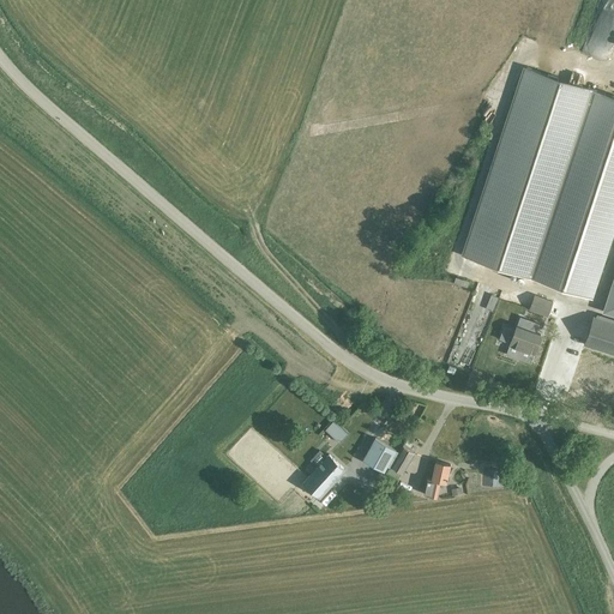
[(559,38),(558,43),(577,48),(578,42),(559,38)]
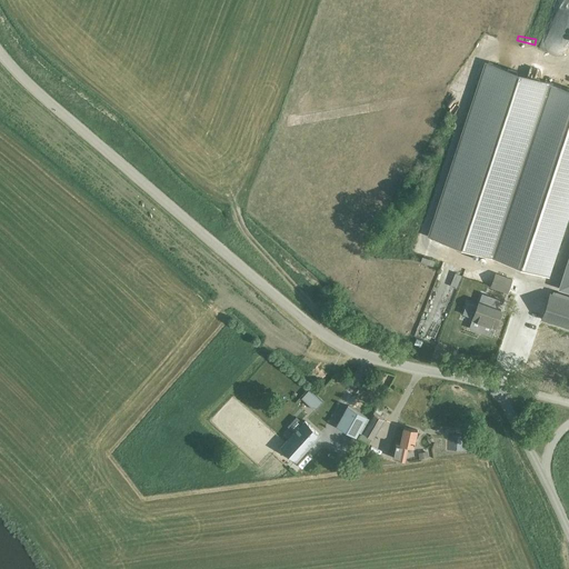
[(568,88),(489,62),(431,238),(549,277),(568,215),(568,88)]
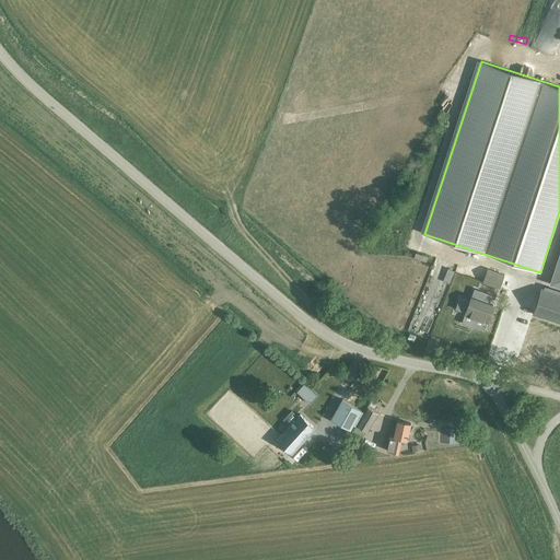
[(504,275),(488,269),(482,282),(499,289),(504,275)]
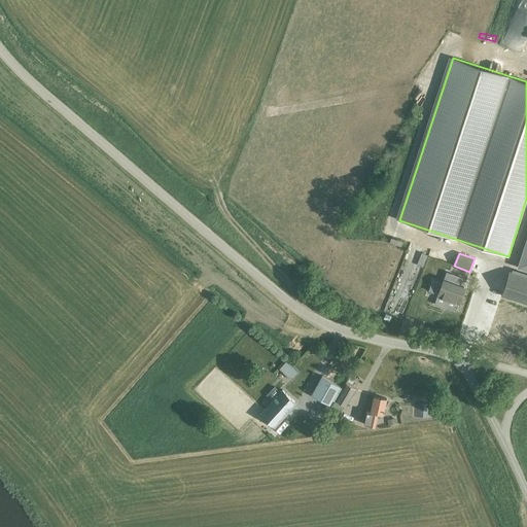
[(500,295),(526,304),(526,276),(508,271),(500,295)]
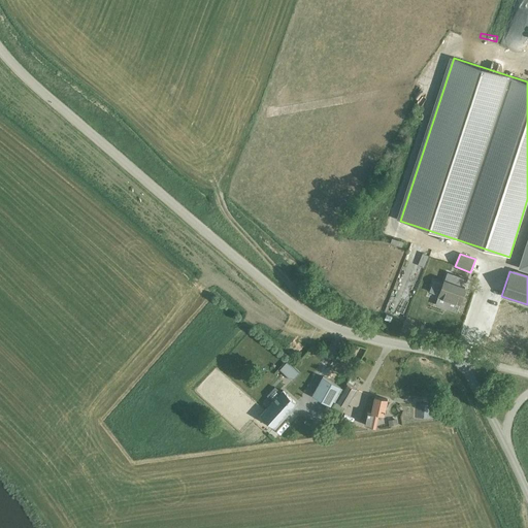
[(433,281),(430,292),(439,295),(438,297),(441,298),(453,302),(459,304),(465,288),(461,286),(460,286),(461,283),(463,283),(464,278),(453,274),(452,278),(453,279),(452,283),(451,283),(444,279),(443,284),(433,281)]
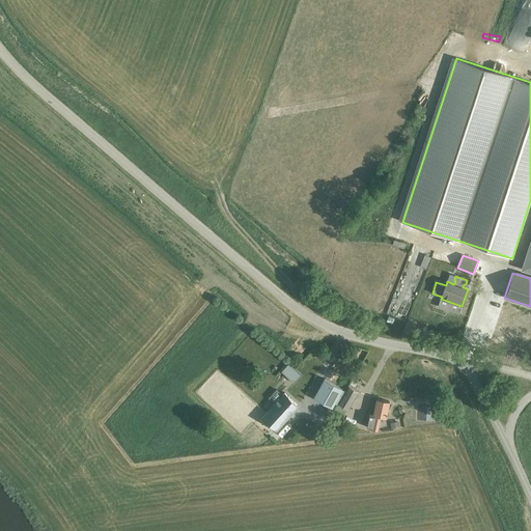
[(296,369),(289,364),(288,364),(285,367),(281,371),(285,374),(287,378),(296,369)]
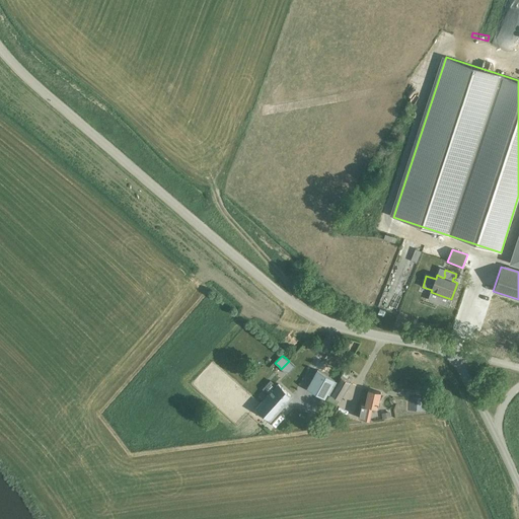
[(328,392),(335,380),(325,375),(317,370),(311,380),(307,387),(307,388),(316,393),(325,398),(328,392)]
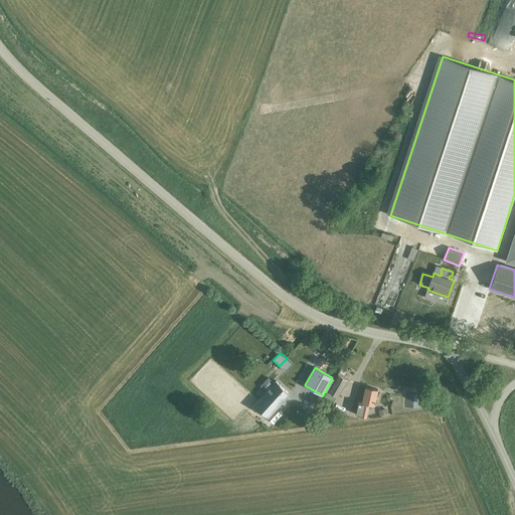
[(335,401),(348,378),(338,373),(335,378),(334,380),(329,390),(325,396),(335,401)]
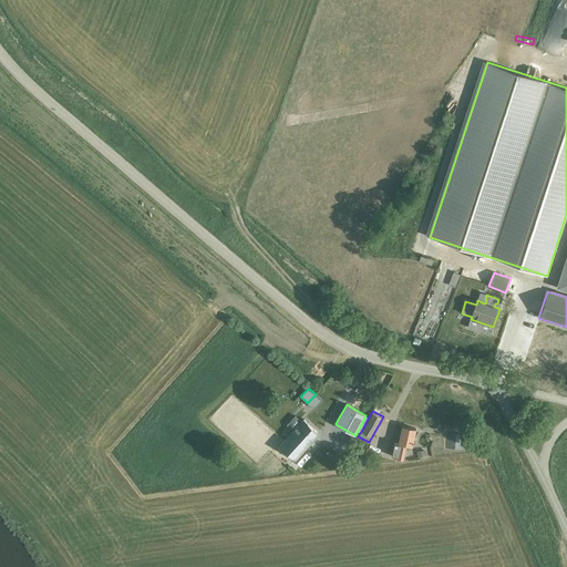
[(294,431),(279,446),(295,461),(320,433),(303,419),(301,422),(295,415),(287,424),(294,431)]
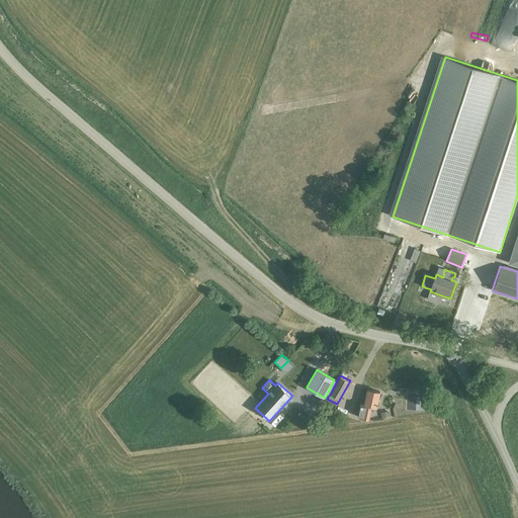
[(336,382),(337,380),(334,379),(328,392),(331,393),(336,382)]
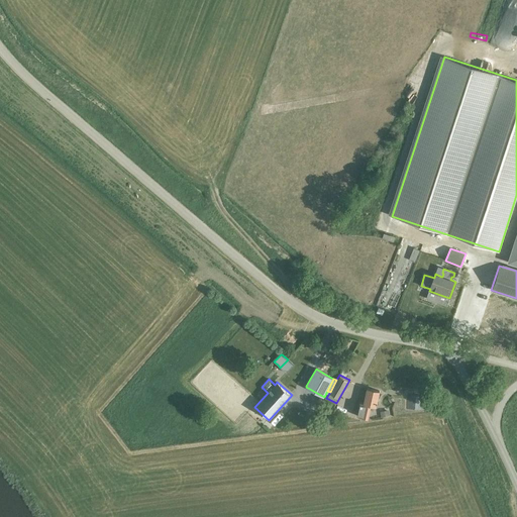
[(360,403),(357,416),(368,418),(371,406),(376,407),(379,391),(367,388),(364,404),(360,403)]
